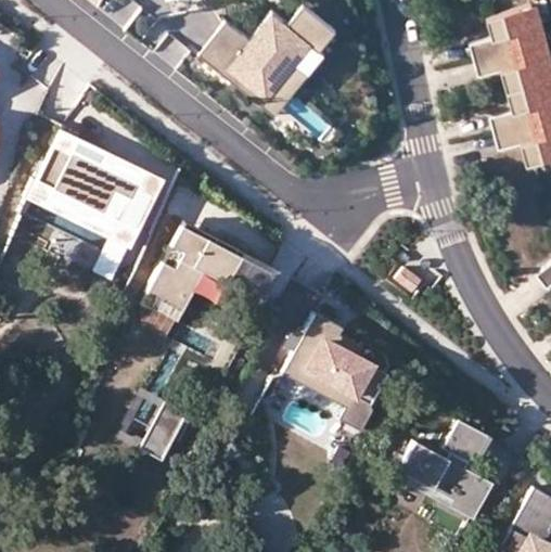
[(228,23),(202,55),(212,64),(227,76),(232,69),(245,80),(241,87),(265,105),(314,43),(322,50),(338,29),(306,4),(291,24),(274,12),(252,41),(228,23)]
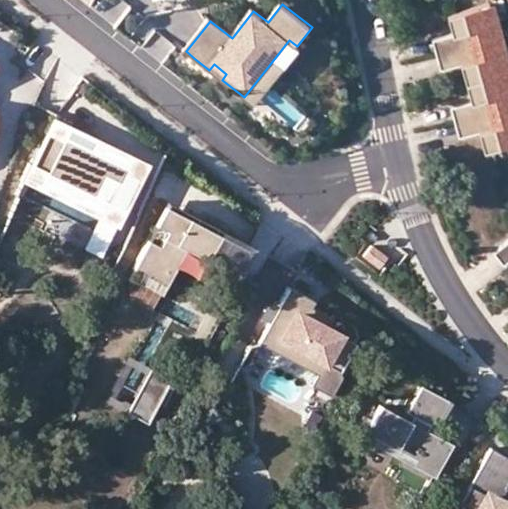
[(498,23),(493,5),(455,15),(460,34),(436,40),(445,71),(470,64),(475,82),(507,73),(507,54),(507,39),(502,22),(498,23)]
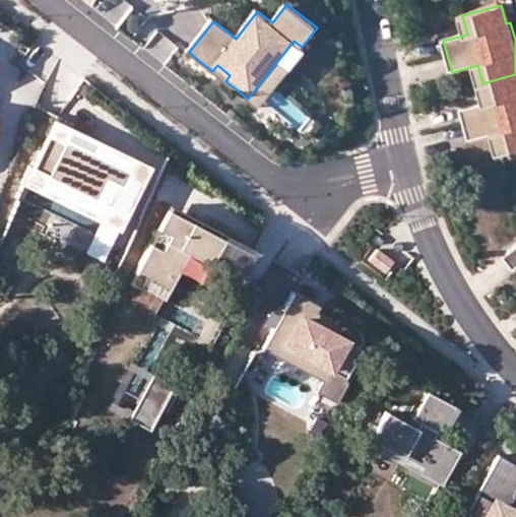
[(167,62),(177,45),(160,35),(150,52),(167,62)]
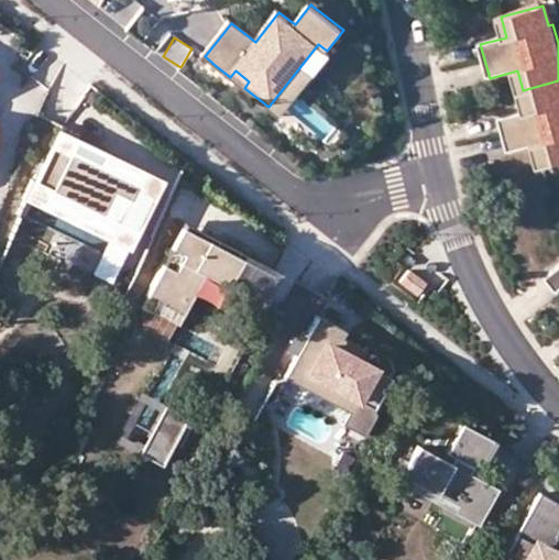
[(327,51),(318,44),(269,107),(282,117),(331,54),(327,51)]
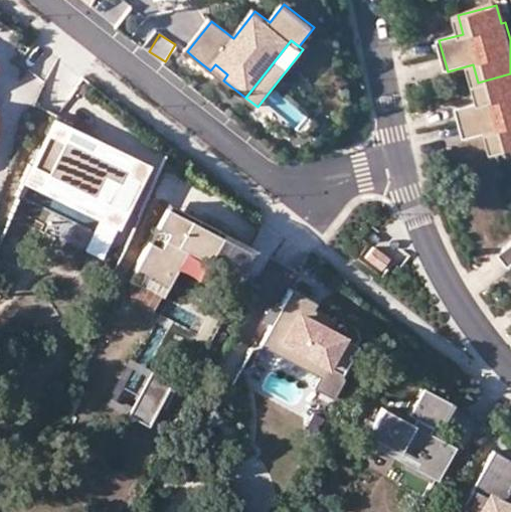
[(510,73),(478,82),(483,102),(458,108),(467,139),(491,132),(497,151),(510,146),(510,73)]
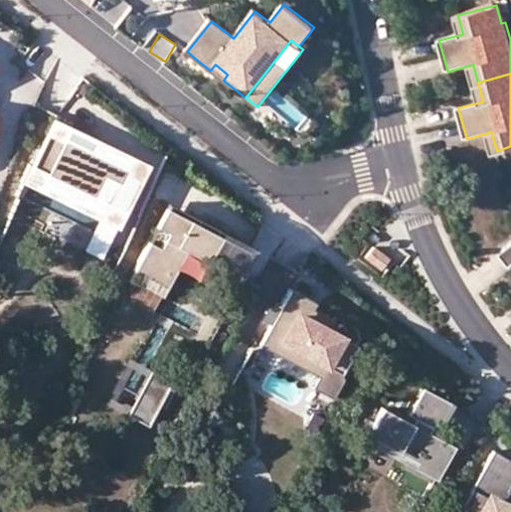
[(97,199),(128,214),(149,172),(132,164),(128,173),(95,158),(100,149),(87,142),(81,152),(71,146),(79,128),(41,110),(14,180),(31,188),(39,171),(53,178),(48,188),(74,200),(78,191),(97,199)]
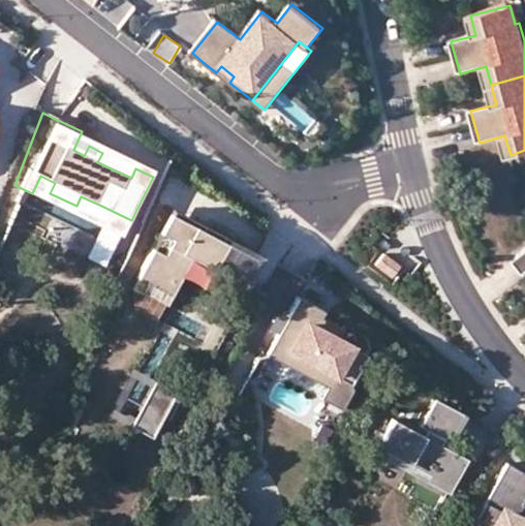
[(55,183),(40,176),(32,193),(39,196),(91,221),(99,205),(81,196),(76,206),(50,193),(55,183)]
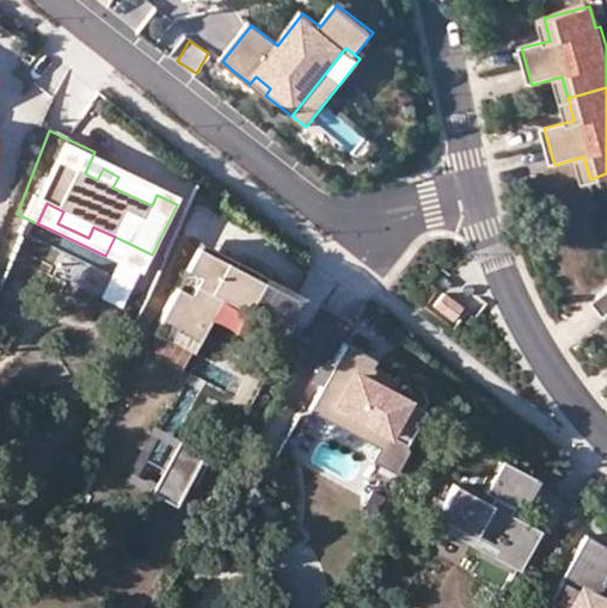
[(46,227),(37,223),(29,240),(37,245),(46,227)]
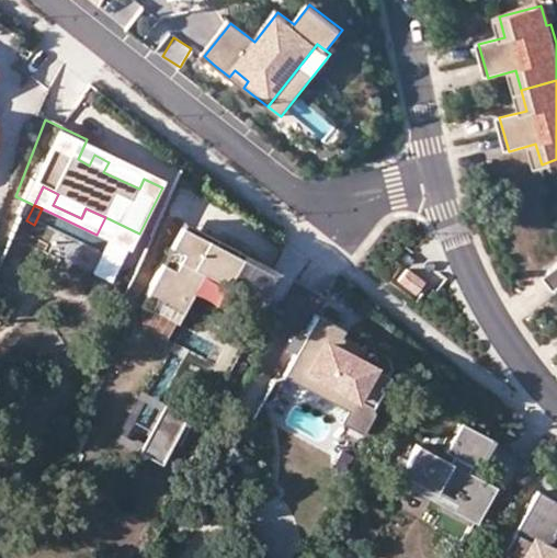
[(238,258),(181,229),(160,270),(172,276),(181,259),(194,265),(200,253),(239,273),(241,266),(235,263),(238,258)]
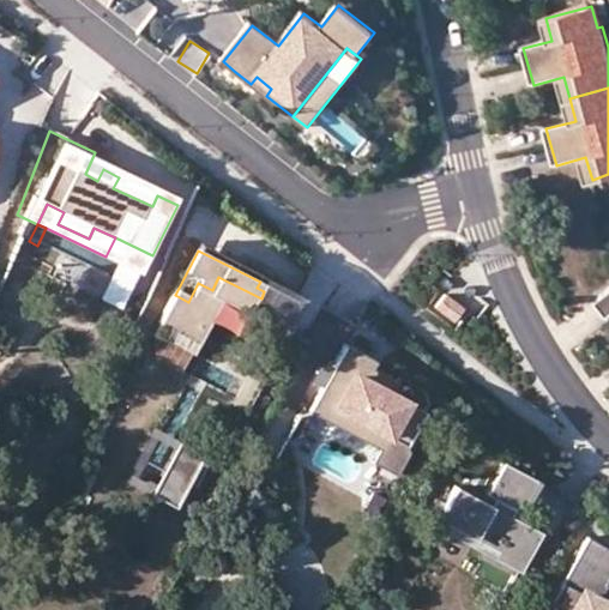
[(138,294),(146,277),(136,271),(127,289),(130,290),(138,294)]
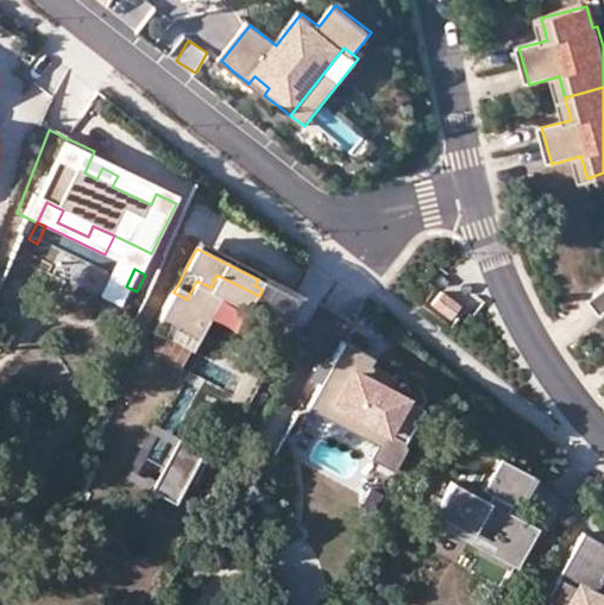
[(276,332),(294,297),(258,279),(255,285),(262,289),(259,296),(252,292),(216,275),(211,288),(196,281),(187,300),(174,292),(156,327),(194,346),(216,302),(243,315),(276,332)]
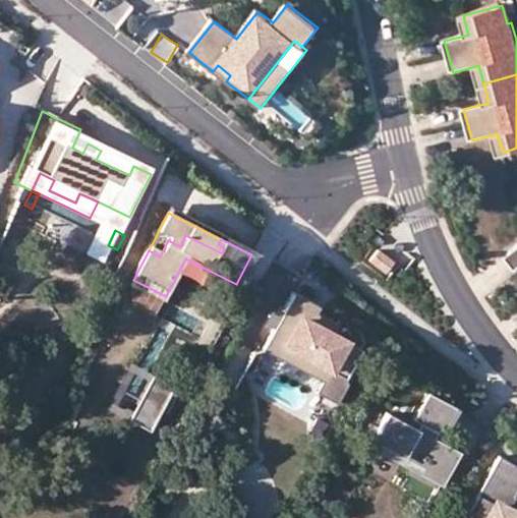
[(101,265),(110,246),(108,245),(92,237),(82,255),(101,265)]
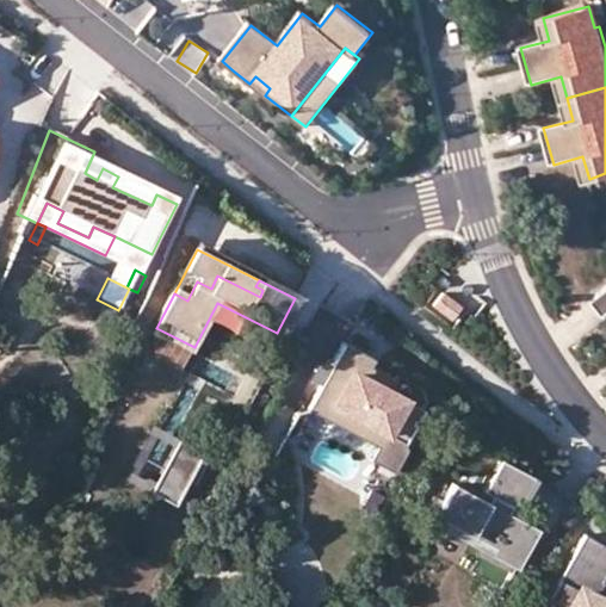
[(605,287),(592,299),(603,315),(605,313),(605,287)]
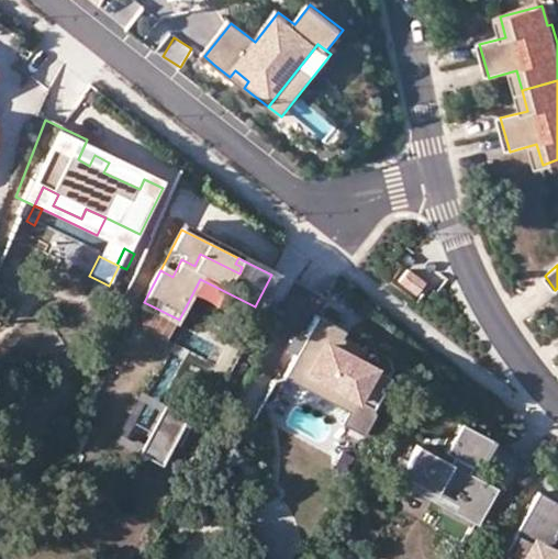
[(412,274),(404,283),(422,297),(430,287),(412,274)]
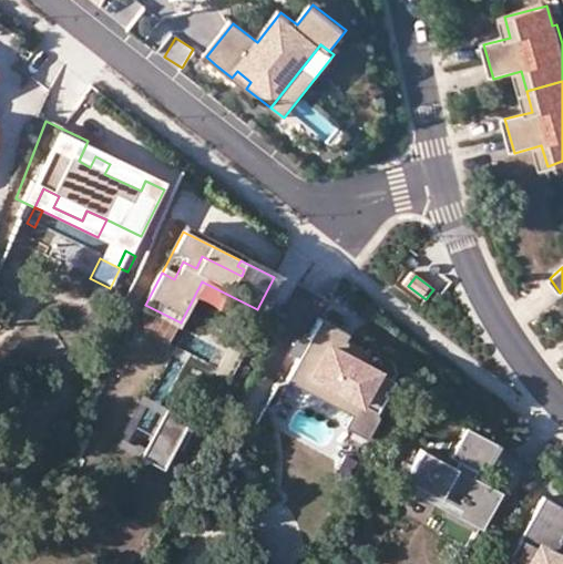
[(226,294),(202,282),(195,296),(219,308),(226,294)]
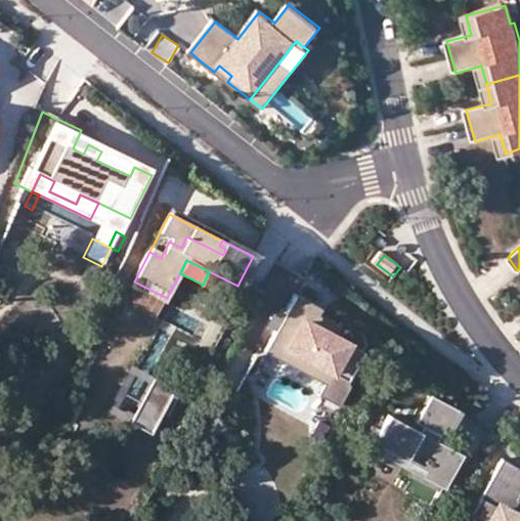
[(237,286),(209,271),(203,285),(189,309),(218,323),(237,286)]
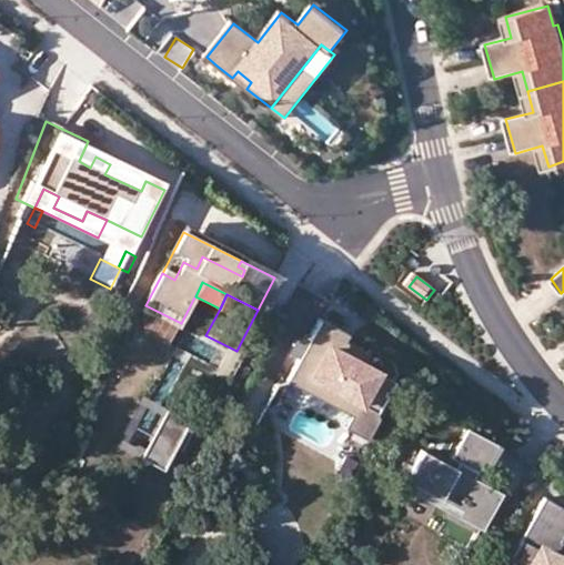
[(181,323),(145,305),(140,315),(177,333),(181,323)]
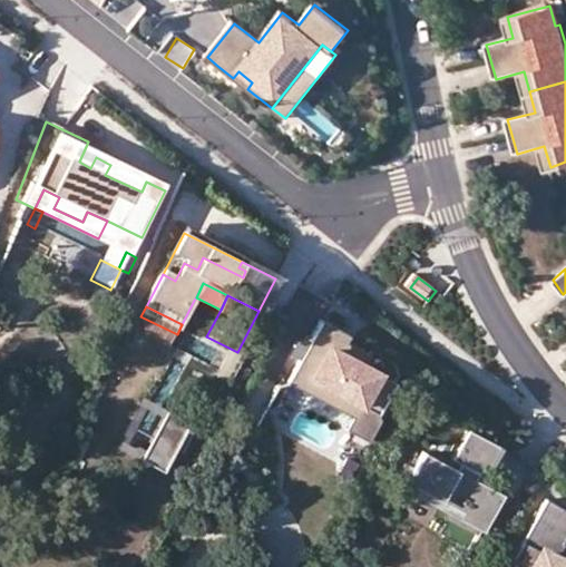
[(300,364),(289,387),(353,421),(360,408),(380,418),(397,385),(362,369),(369,358),(344,345),(349,338),(321,324),(308,351),(313,354),(306,368),(300,364)]
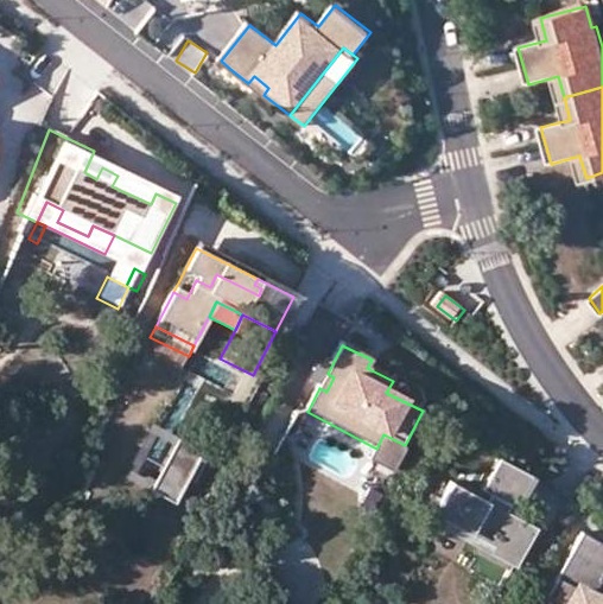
[(151,490),(178,438),(154,426),(128,478),(151,490)]
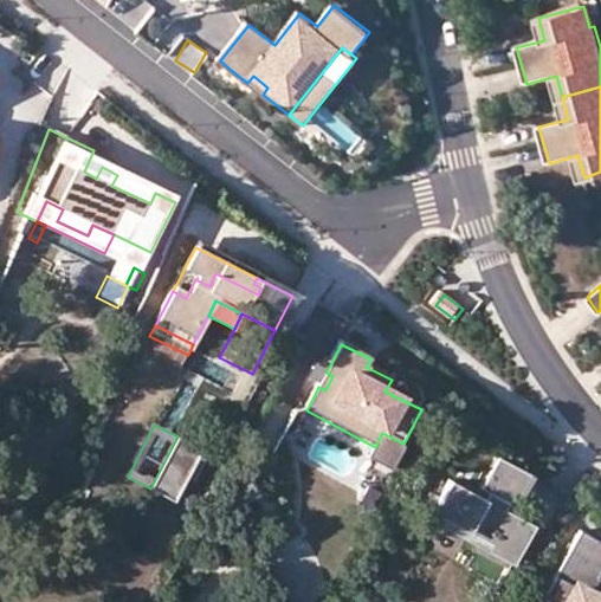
[(382,433),(375,447),(368,461),(388,472),(400,450),(404,444),(382,433)]
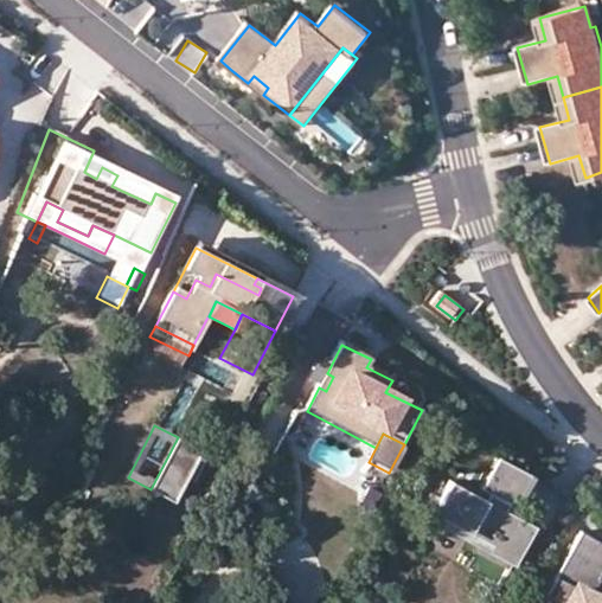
[(204,451),(178,437),(151,489),(174,501),(198,456),(200,457),(204,451)]
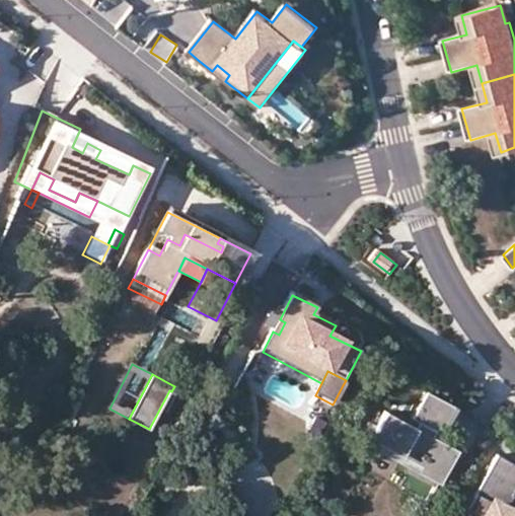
[(462,418),(466,412),(427,390),(412,418),(418,422),(415,428),(384,411),(369,439),(428,470),(425,475),(443,486),(462,452),(447,444),(443,441),(450,428),(454,431),(458,433),(462,426),(465,420),(462,418)]
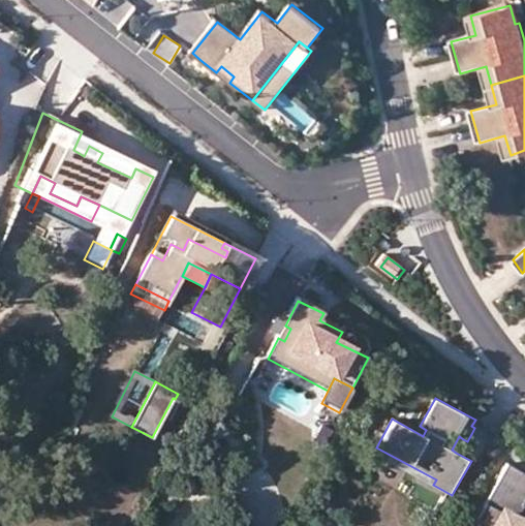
[(481,423),(475,420),(471,426),(474,428),(477,429),(481,423)]
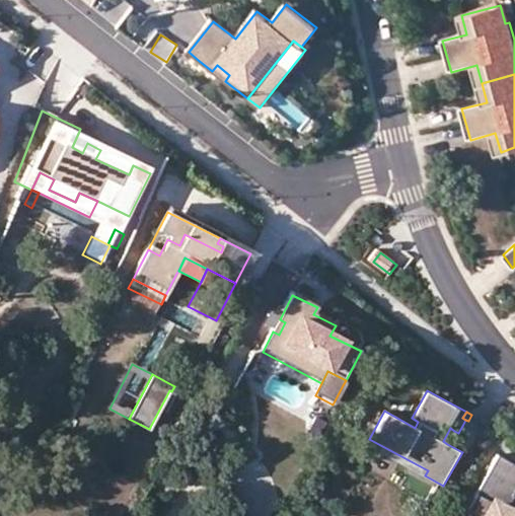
[(462,426),(458,433),(461,434),(468,421),(465,420),(462,426)]
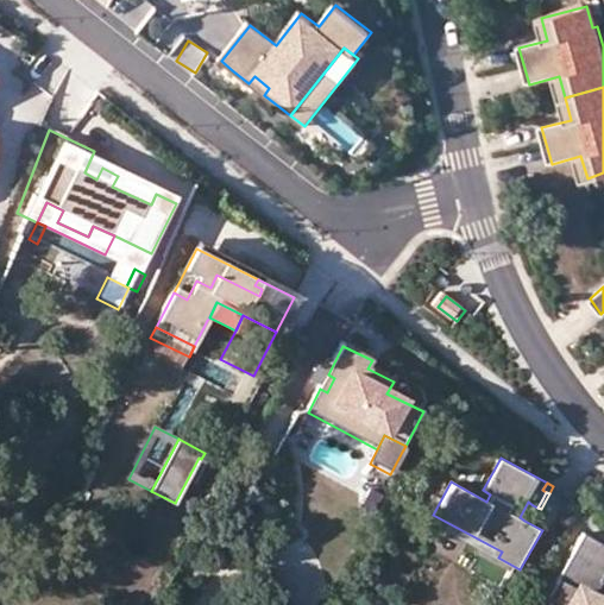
[(528,502),(520,517),(524,521),(533,505),(528,502)]
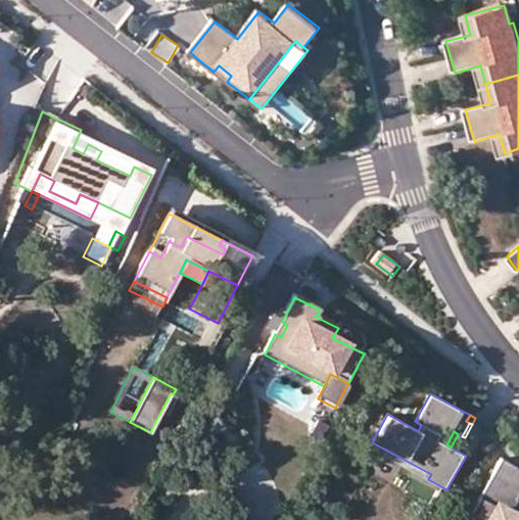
[(367,446),(428,479),(431,474),(372,442),(370,441),(367,446)]
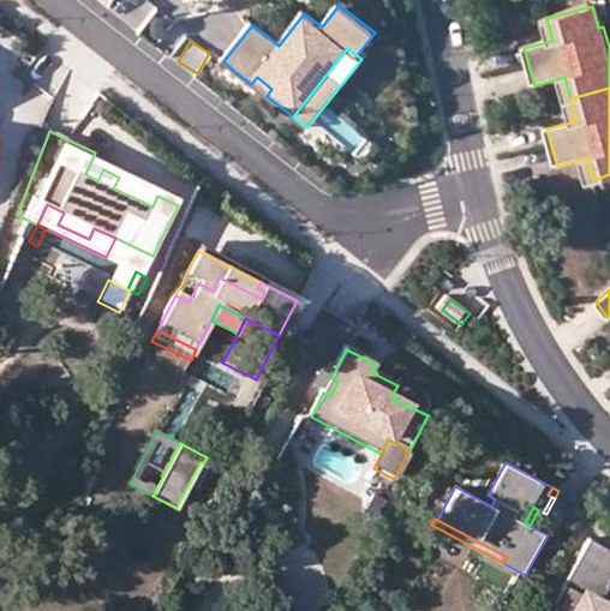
[(548,535),(525,575),(528,576),(550,537),(548,535)]
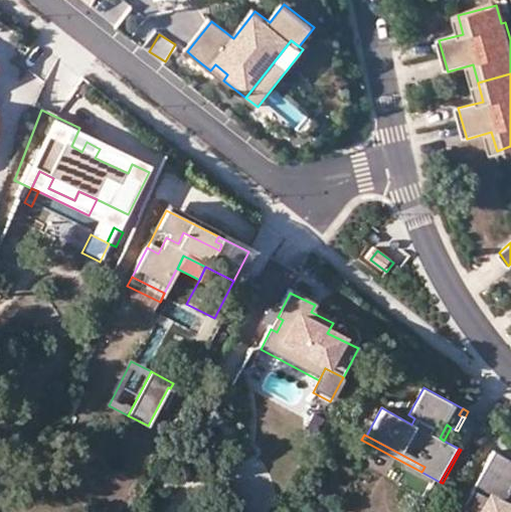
[(510,464),(494,455),(464,509),(469,511),(510,511),(510,495),(508,494),(510,490),(510,464)]
